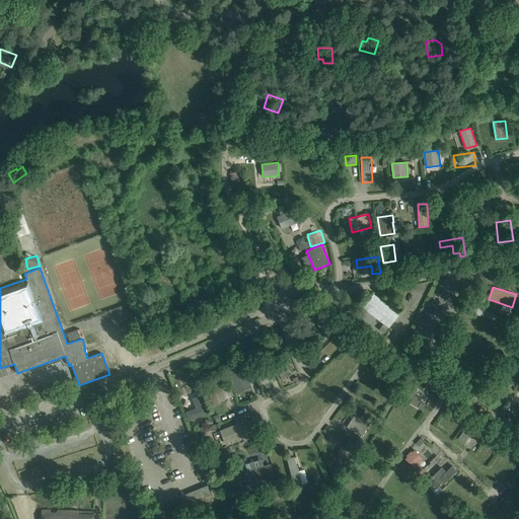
[(374,302),(371,307),(370,306),(367,310),(384,323),(379,329),(384,334),(399,314),(377,297),(373,301),(374,302)]
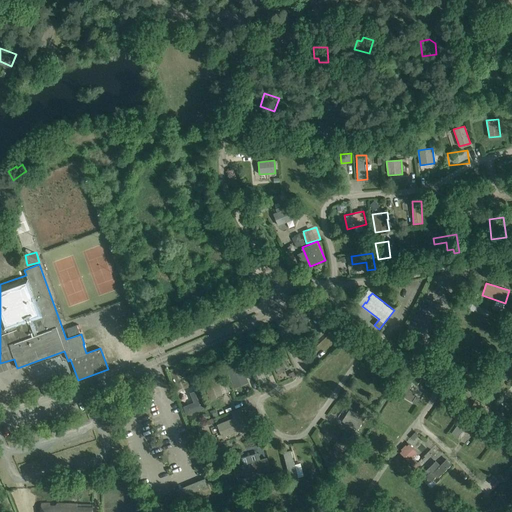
[(311,306),(306,311),(326,329),(331,323),(311,306)]
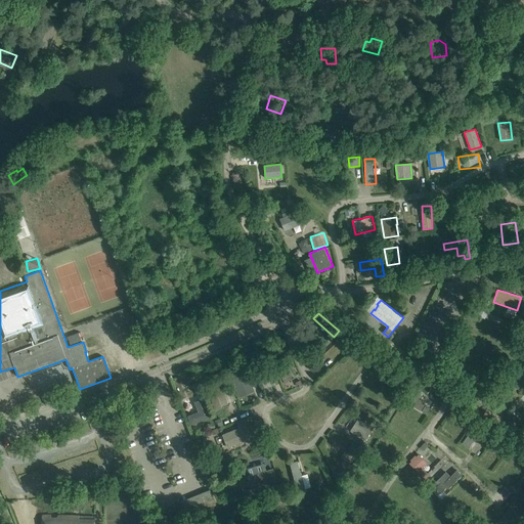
[(478,323),(475,331),(491,339),(494,332),(478,323)]
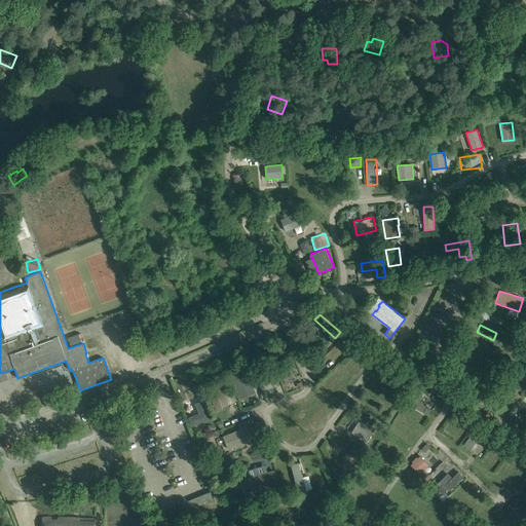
[(342,332),(337,337),(341,340),(346,335),(342,332)]
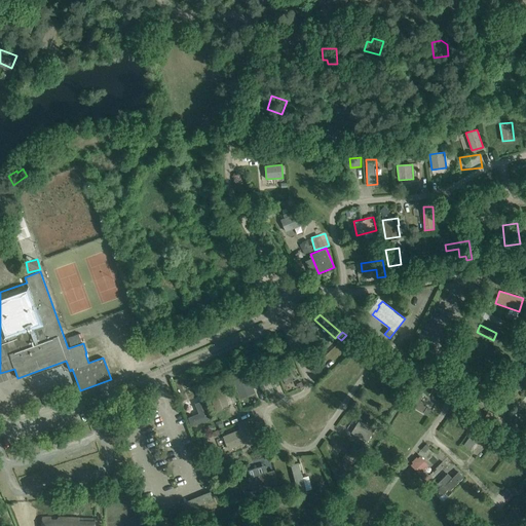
[(292,360),(276,366),(279,373),(284,382),(292,379),(288,369),(295,366),(292,360)]
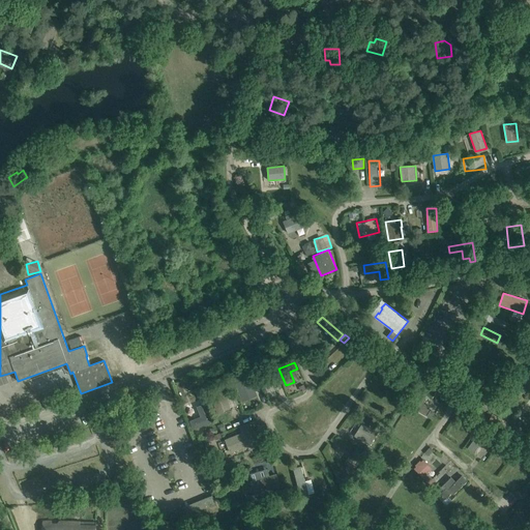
[(529,384),(529,382),(529,375),(517,369),(512,376),(529,384)]
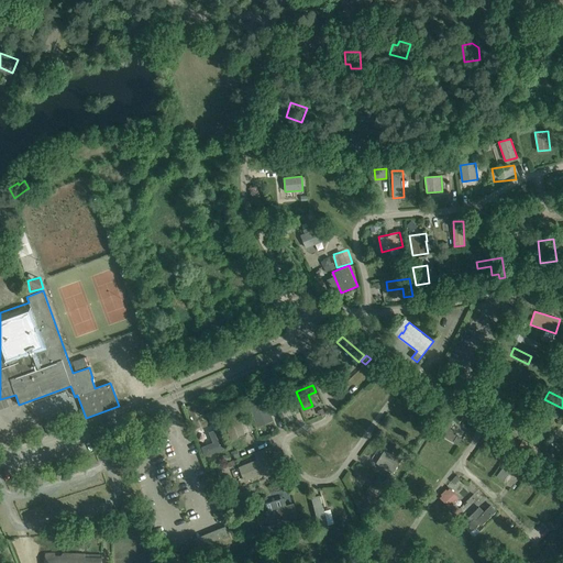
[(285,395),(276,398),(284,418),(291,415),(285,395)]
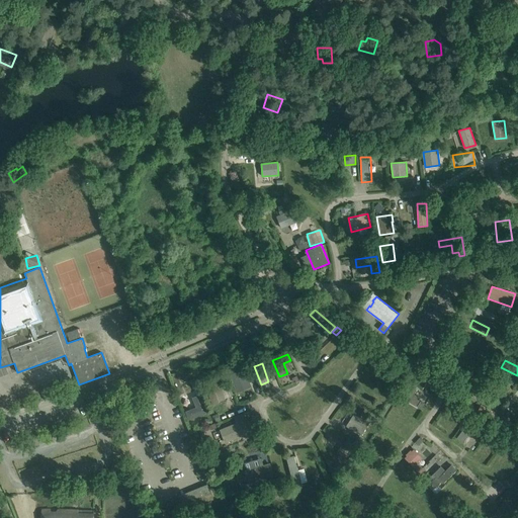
[(244,369),(230,375),(237,393),(252,386),(244,369)]
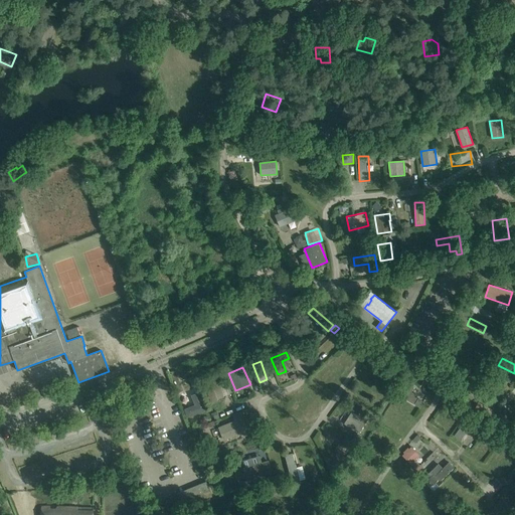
[(192,372),(182,369),(180,376),(190,379),(192,372)]
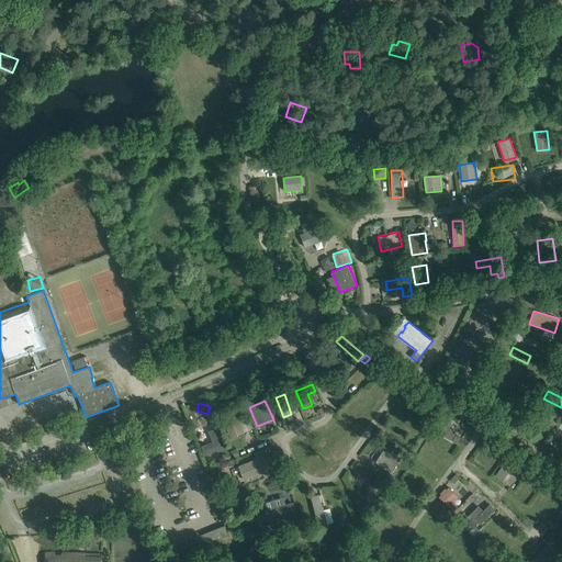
[(237,413),(222,418),(229,439),(245,434),(237,413)]
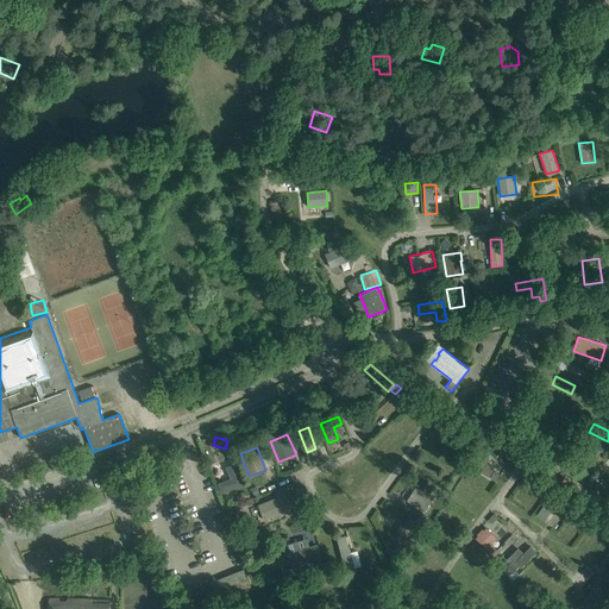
[(575,458),(594,469),(598,459),(579,450),(575,458)]
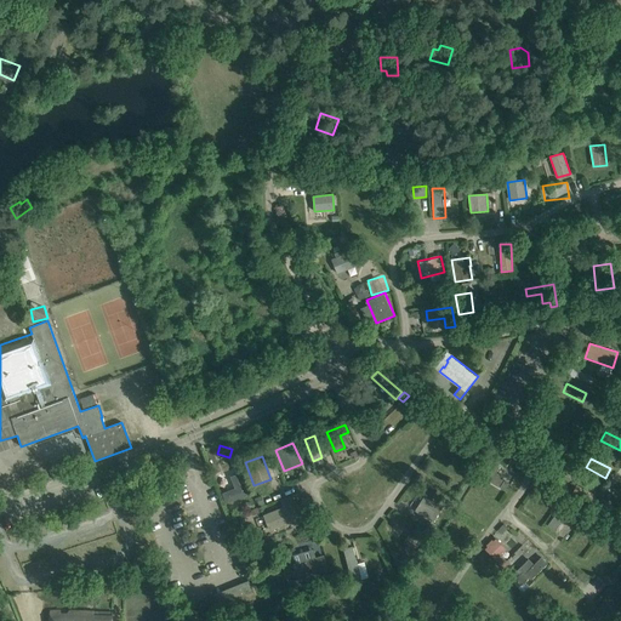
[(500,467),(490,461),(480,477),(499,488),(503,480),(495,474),(500,467)]
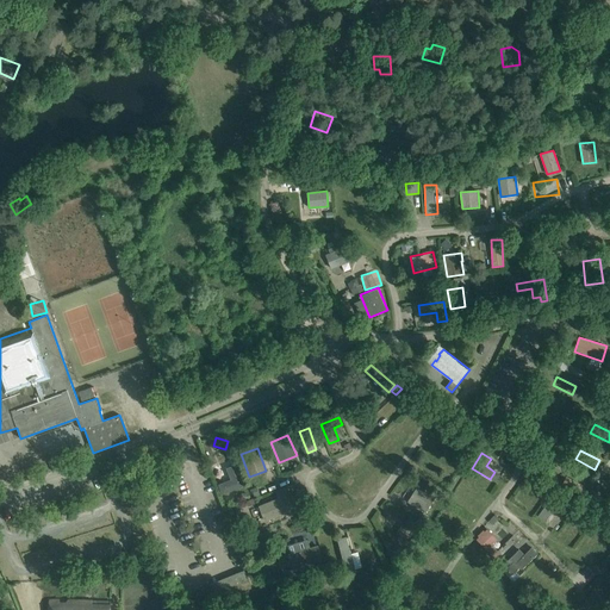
[(213,466),(216,475),(225,472),(222,464),(213,466)]
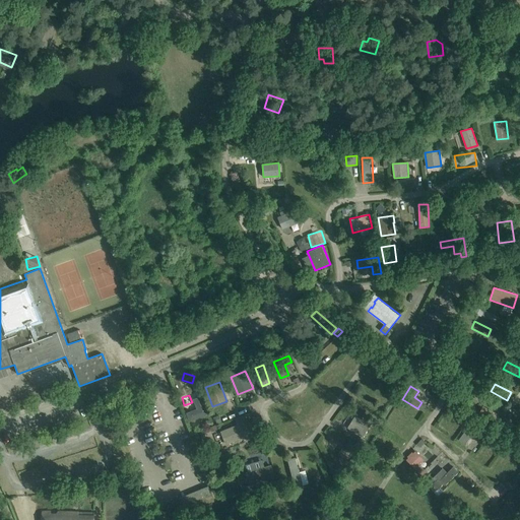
[(189,421),(208,414),(201,396),(192,399),(196,409),(186,413),(189,421)]
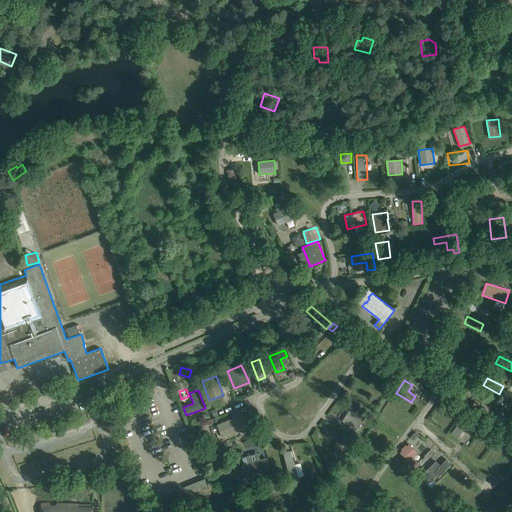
[(472,407),(488,416),(492,408),(476,400),(472,407)]
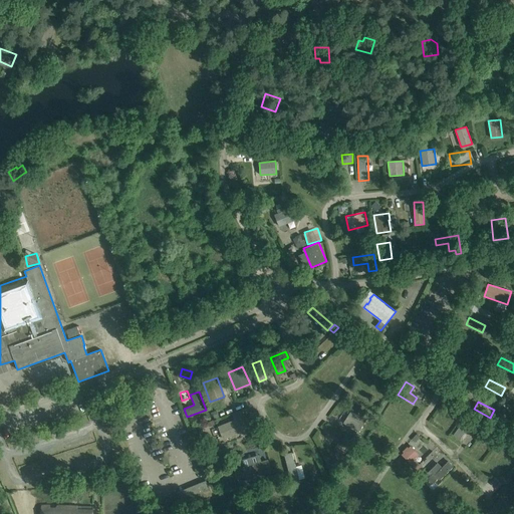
[(349,428),(349,427),(358,432),(367,420),(351,410),(342,423),(349,428)]
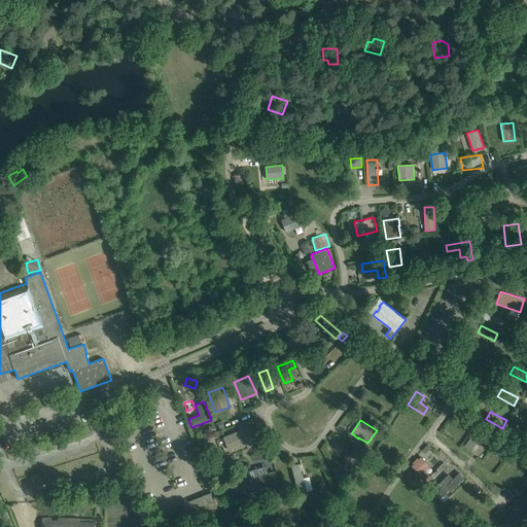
[(254,441),(246,421),(238,424),(240,430),(222,437),(229,451),(254,441)]
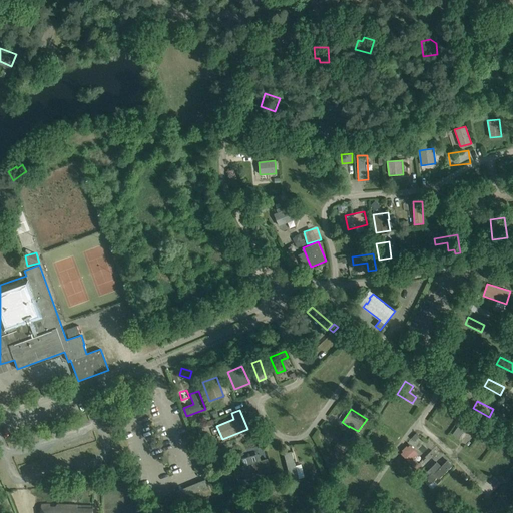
[(218,418),(220,423),(232,419),(231,414),(218,418)]
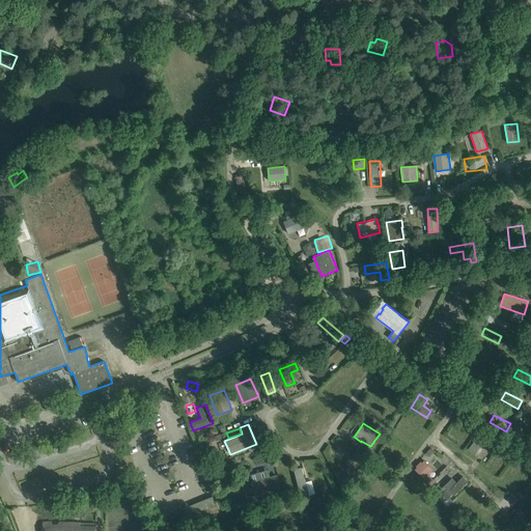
[(494,439),(482,430),(468,450),(474,454),(481,444),(486,448),(494,439)]
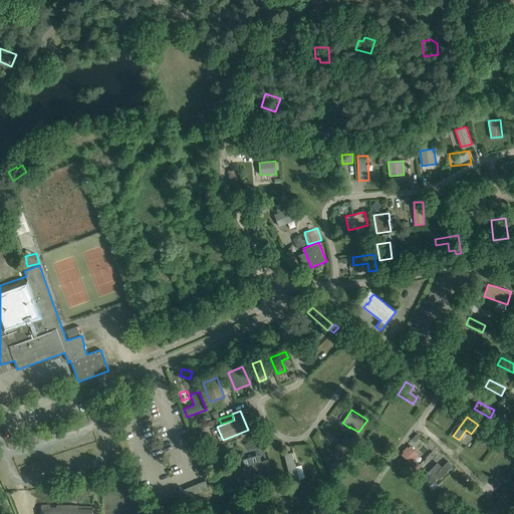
[(416,433),(411,439),(415,442),(420,437),(416,433)]
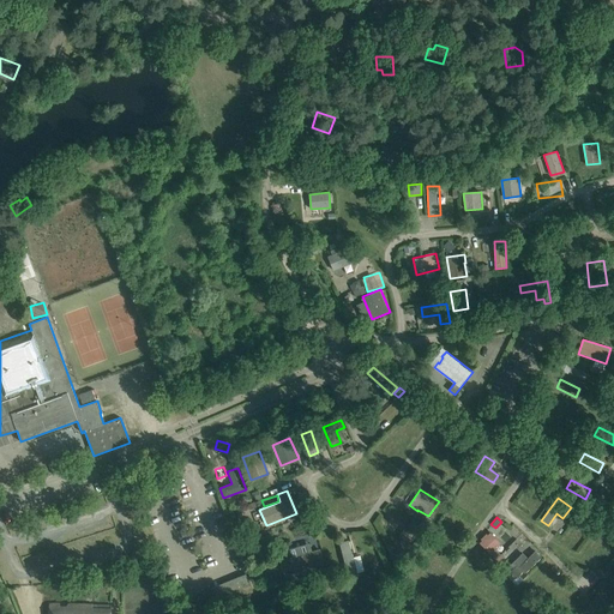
[(420,530),(408,522),(397,540),(408,547),(420,530)]
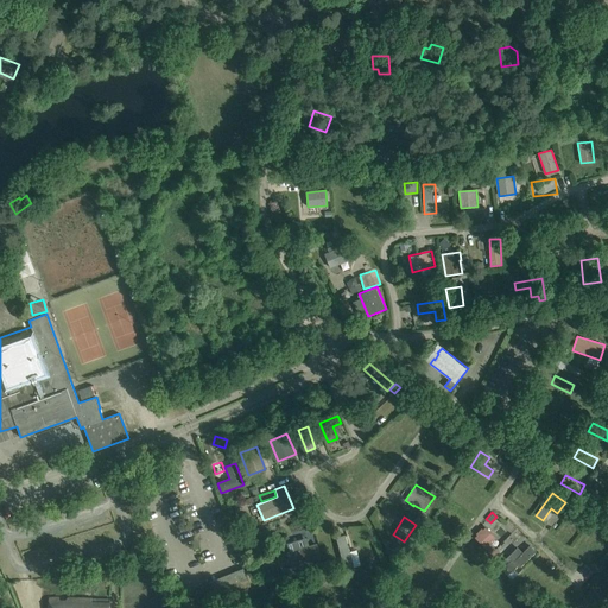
[(485,526),(474,537),(491,553),(495,549),(489,543),(495,538),(485,526)]
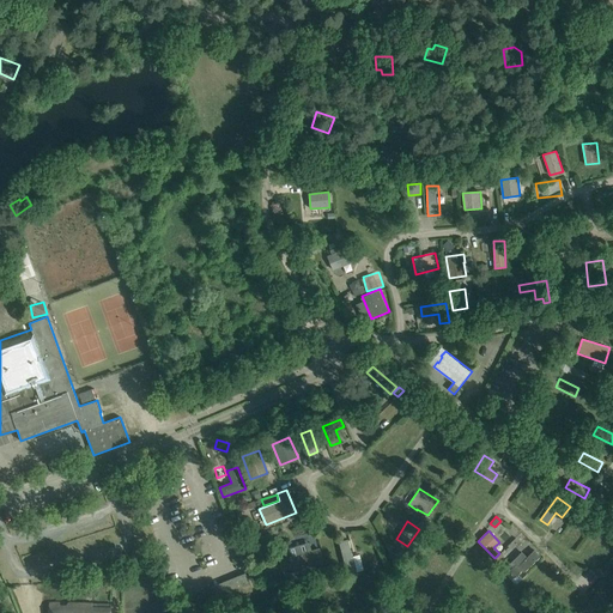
[(339,542),(347,575),(357,572),(349,540),(339,542)]
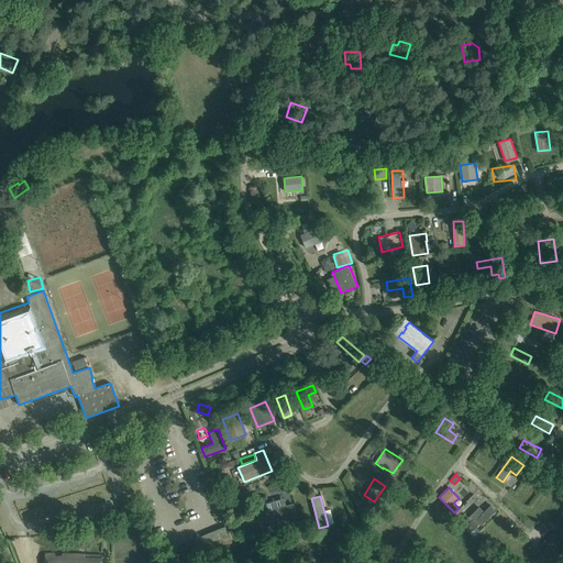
[(298,517),(294,504),(256,515),(261,528),(298,517)]
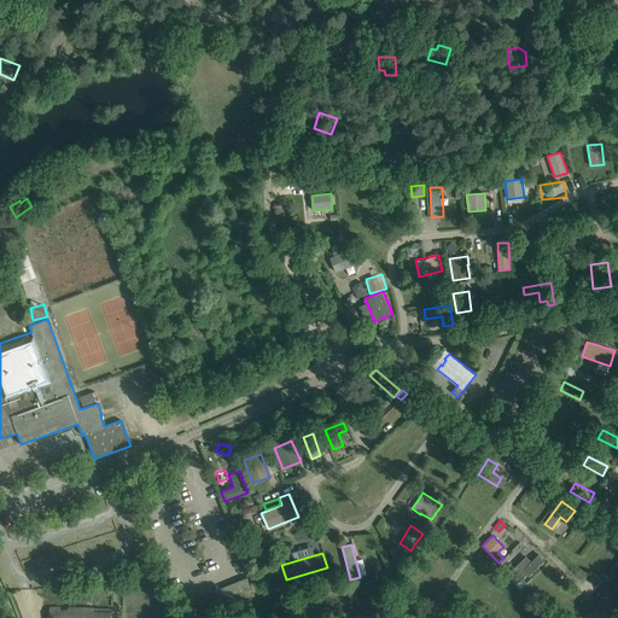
[(520,569),(512,577),(518,583),(526,575),(529,577),(544,560),(538,554),(531,561),(526,557),(518,565),(520,569)]
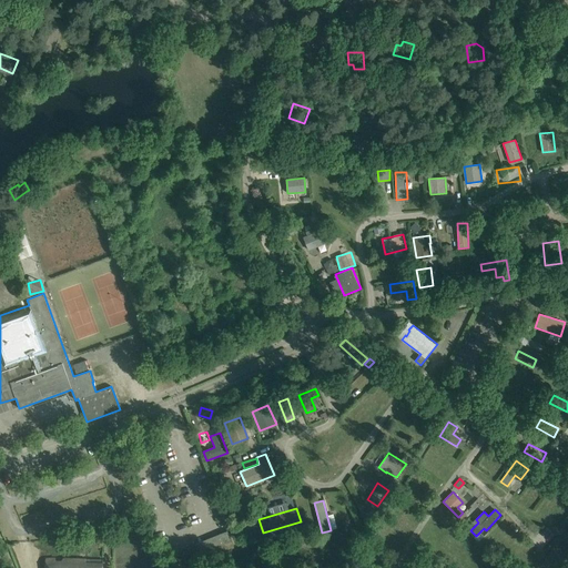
[(194,545),(201,560),(234,547),(227,531),(194,545)]
